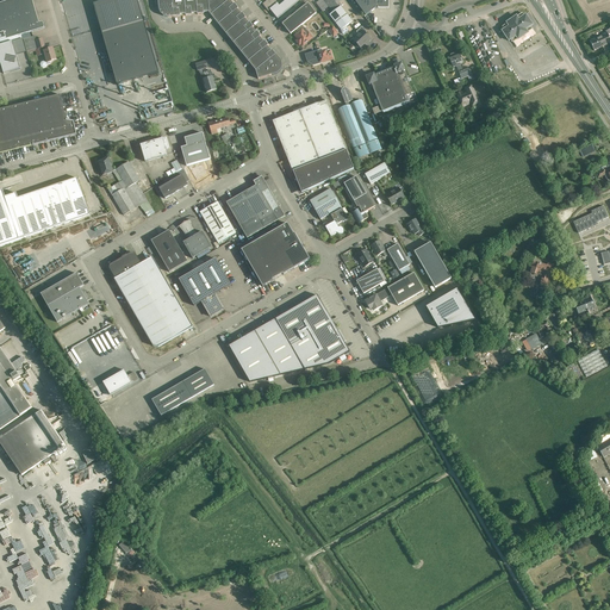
[(33,0),(12,0),(0,4),(0,42),(44,29),(45,27),(44,24),(43,23),(41,23),(33,0)]
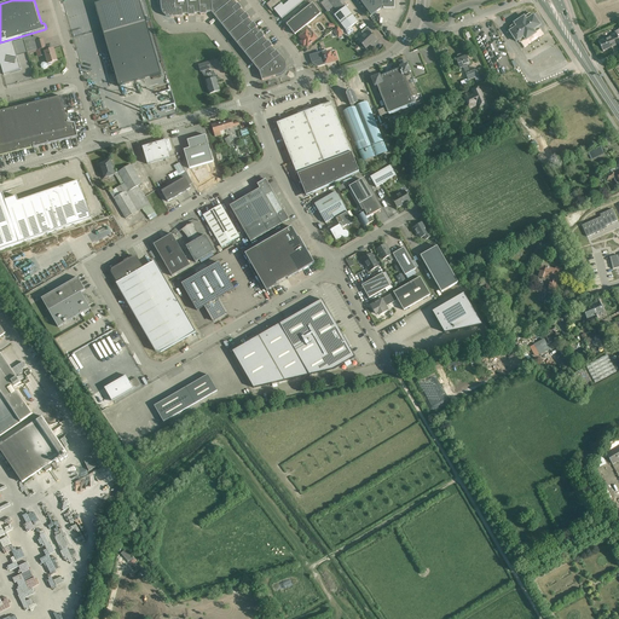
[(139,0),(110,0),(99,4),(96,5),(120,86),(161,74),(139,0)]
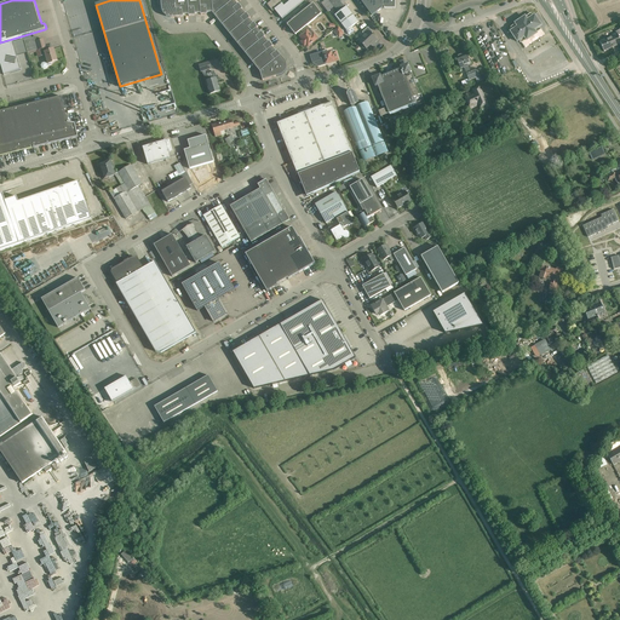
[(177,17),(174,0),(162,0),(161,0),(162,11),(164,15),(167,17),(171,18),(177,17)]
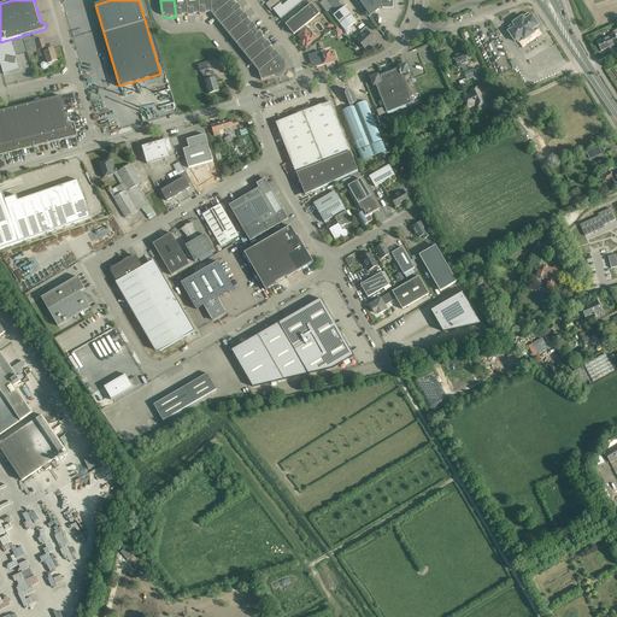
[(188,15),(186,0),(174,0),(176,17),(182,17),(182,16),(188,15)]
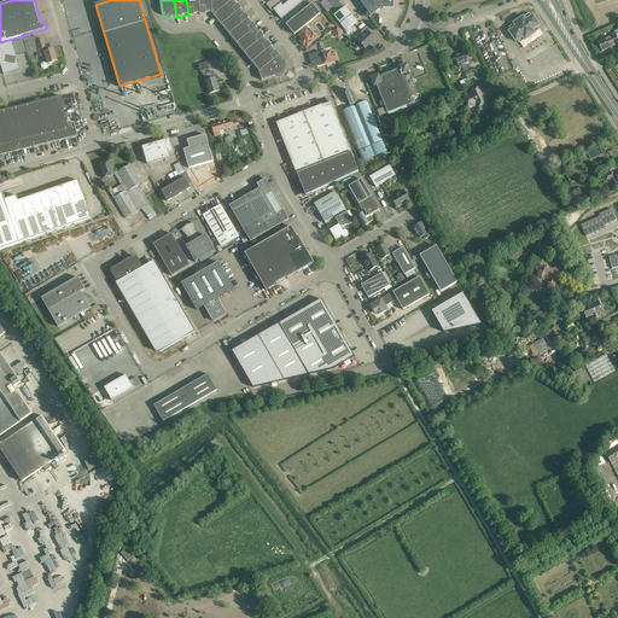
[(200,13),(198,0),(186,0),(188,15),(188,16),(194,16),(194,15),(200,13)]
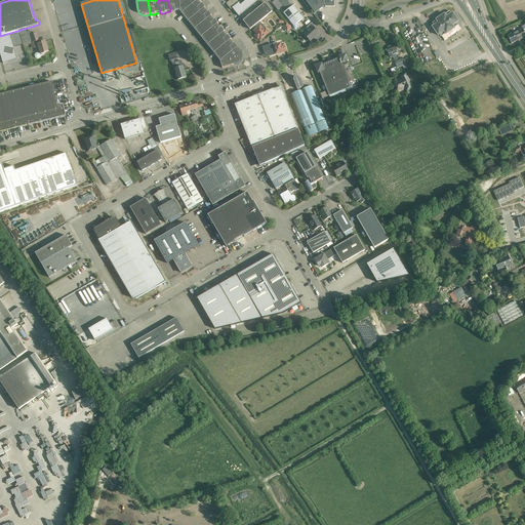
[(180,10),(178,0),(168,0),(170,11),(170,13),(175,12),(175,11),(180,10)]
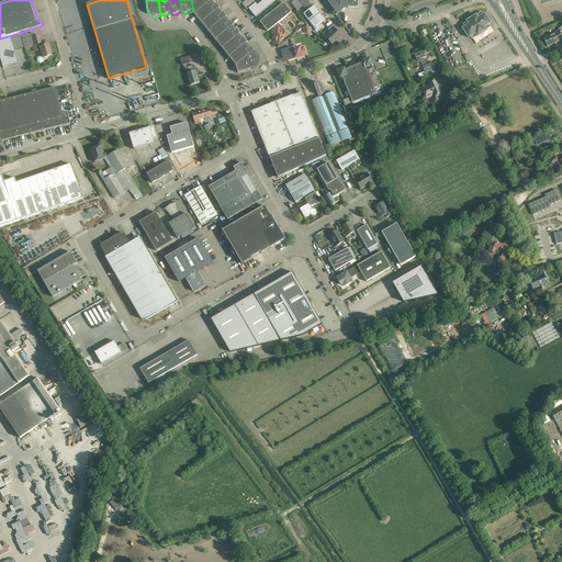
[(191,0),(193,11),(193,12),(194,14),(212,0),(191,0)]
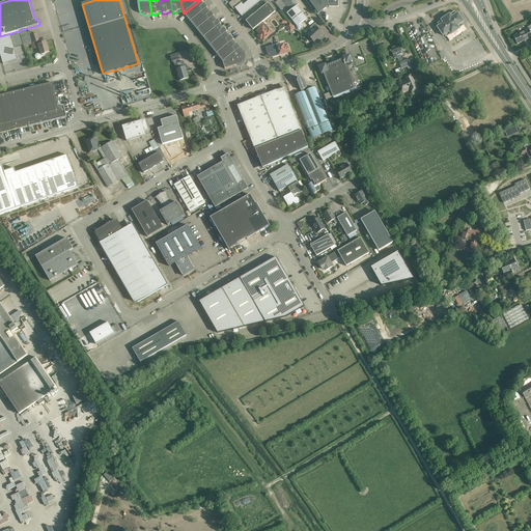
[(204,3),(203,4),(200,0),(184,14),(191,22),(207,8),(207,7),(204,3)]
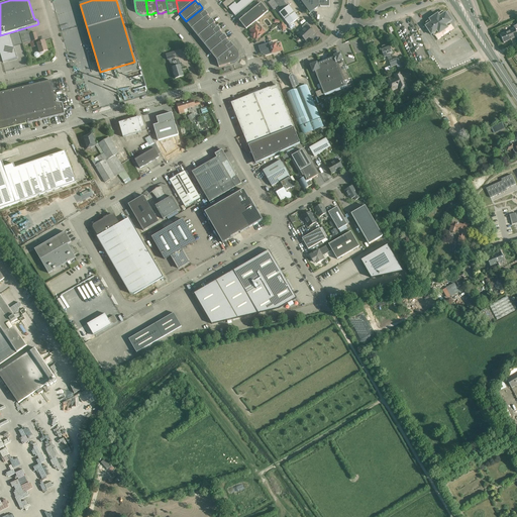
[(227,10),(229,9),(235,16),(254,0),(227,0),(222,4),(227,10)]
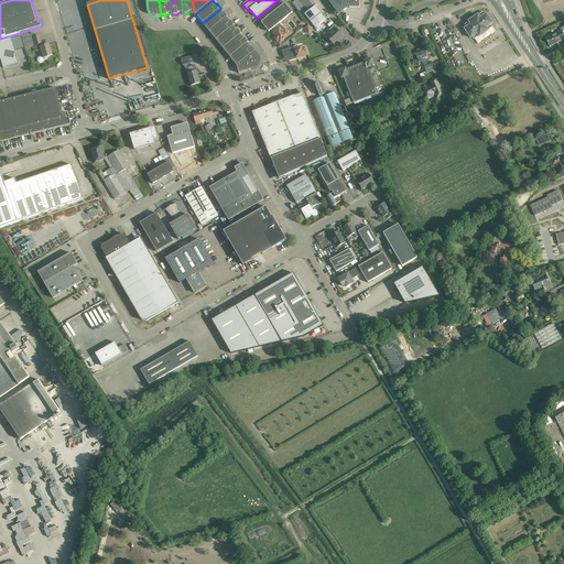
[(296,0),(292,3),(299,11),(304,7),(297,0),(296,0)]
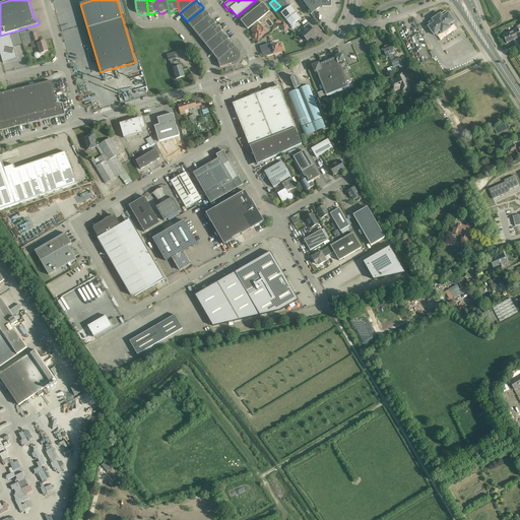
[(275,0),(283,10),(280,13),(283,17),(285,19),(290,26),(301,18),(290,5),(288,2),(290,0),(275,0)]
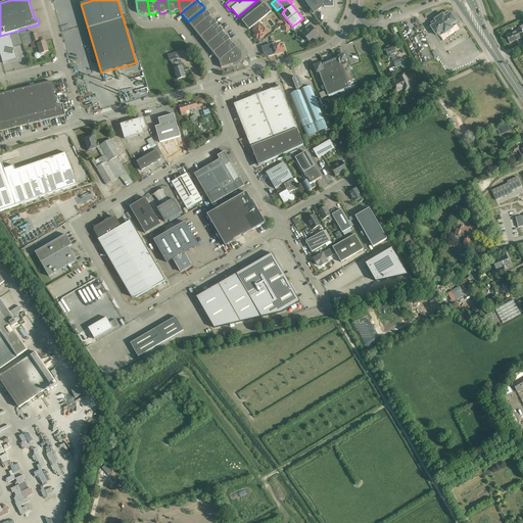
[(303,0),(314,13),(323,7),(333,7),(332,0),(303,0)]
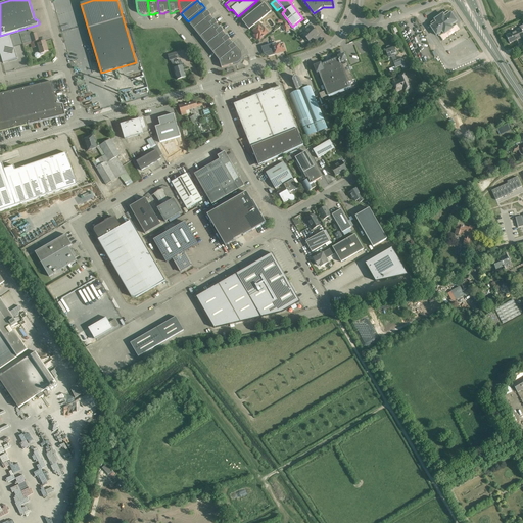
[(249,30),(252,28),(258,22),(271,12),(264,3),(242,21),(249,30)]
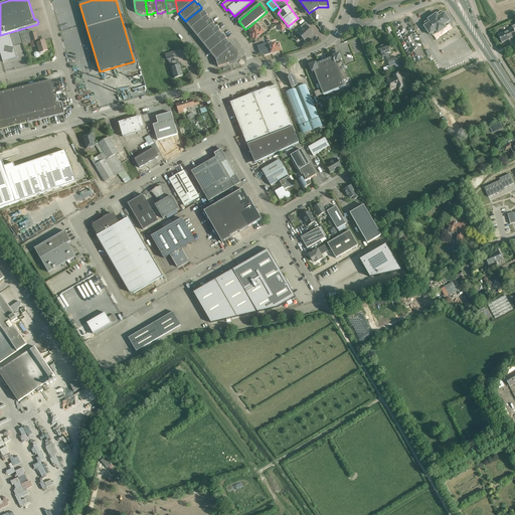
[(203,12),(201,8),(185,21),(191,29),(207,16),(208,15),(204,11),(203,12)]
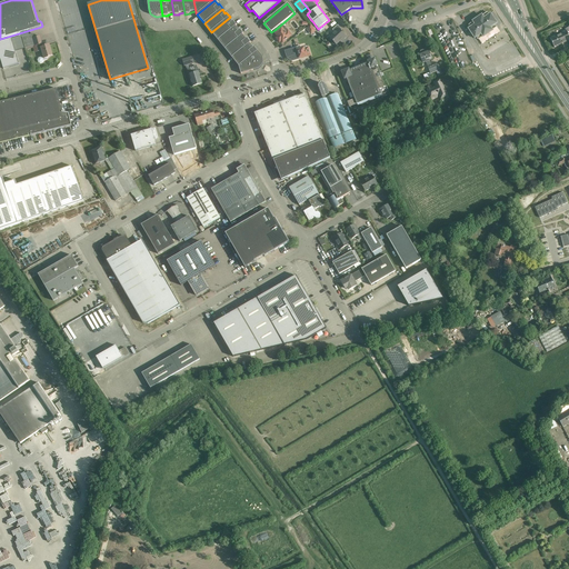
[(473,22),(469,26),(471,29),(469,30),(475,38),(477,37),(479,40),(483,37),(492,31),(497,28),(495,25),(497,23),(490,15),(489,16),(487,13),(482,17),(482,16),(473,22)]
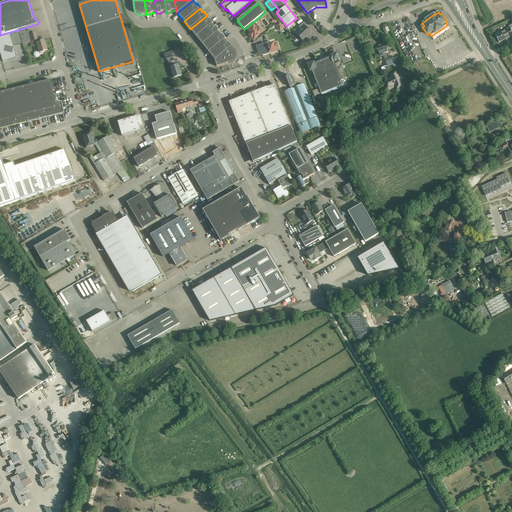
[(210,19),(209,19),(206,16),(190,29),(196,37),(212,24),(213,23),(210,19)]
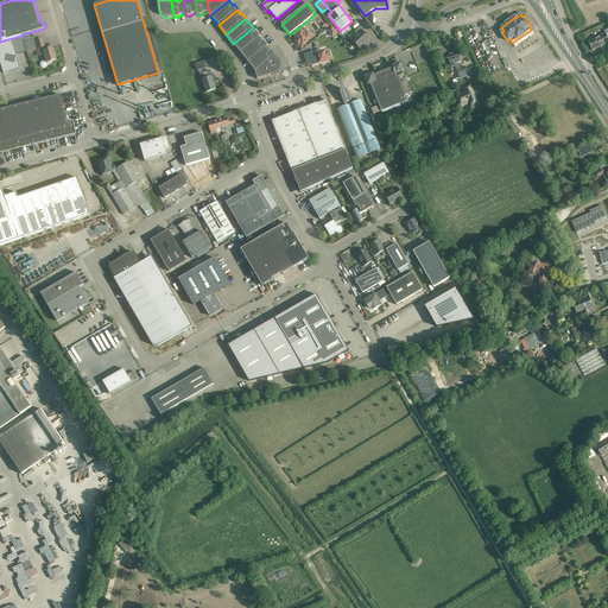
[(311,38),(301,26),(293,32),(296,35),(295,36),(297,39),(296,42),(299,45),(301,44),(303,46),(311,38)]
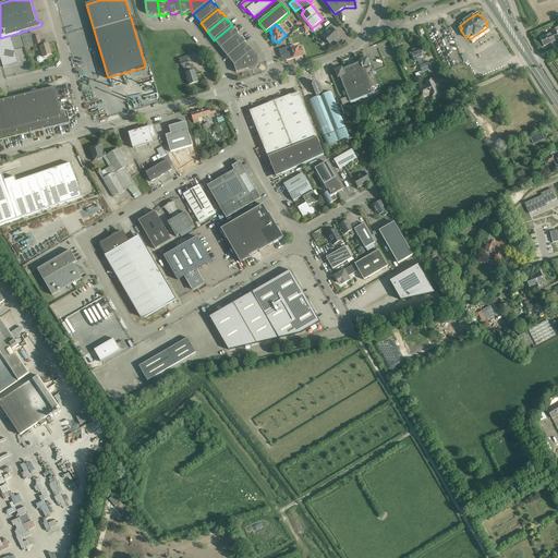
[(336,29),(331,25),(326,29),(329,33),(324,37),(330,44),(336,39),(339,37),(335,31),(336,29)]
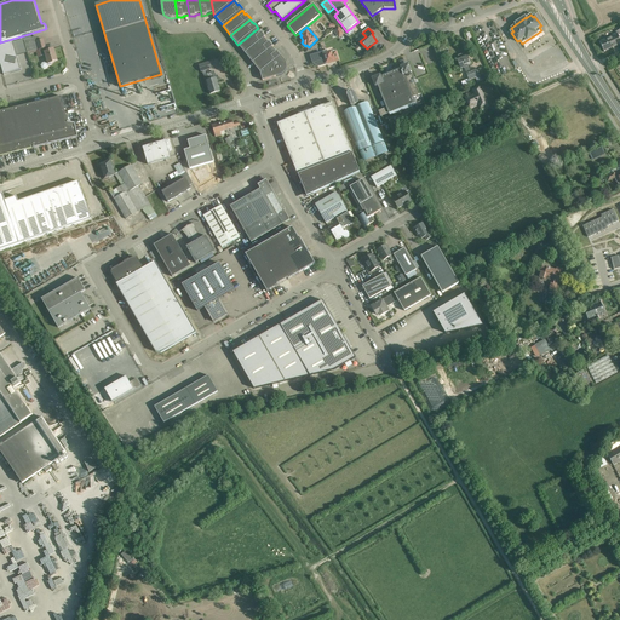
[(619,28),(619,29),(619,30),(615,32),(616,35),(600,42),(604,52),(619,44),(619,28)]
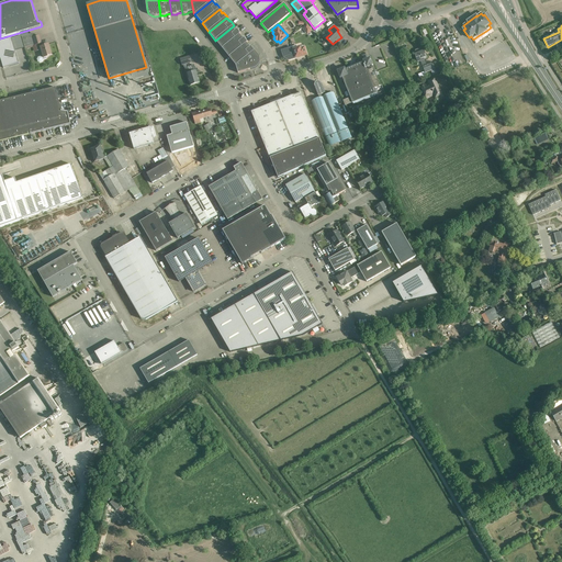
[(236,30),(233,26),(215,41),(222,48),(239,35),(240,34),(237,30),(236,30)]
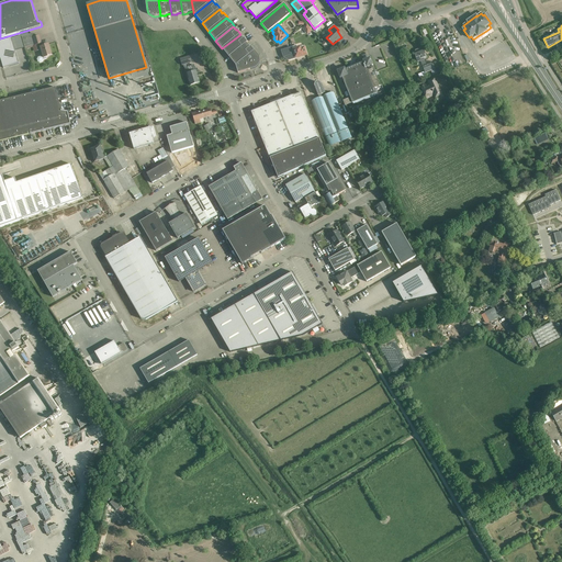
[(34,37),(33,34),(22,36),(25,47),(34,45),(36,52),(42,51),(44,57),(43,58),(41,57),(38,57),(37,59),(38,62),(40,63),(42,63),(44,60),(46,59),(46,58),(48,57),(47,56),(53,55),(49,44),(44,45),(44,46),(42,47),(42,44),(40,36),(34,37)]
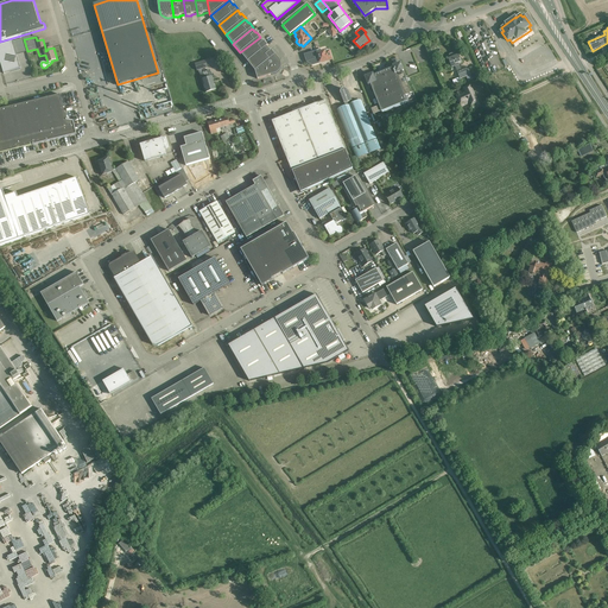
[(263,42),(259,38),(240,52),(248,62),(267,46),(268,46),(264,40),(263,42)]
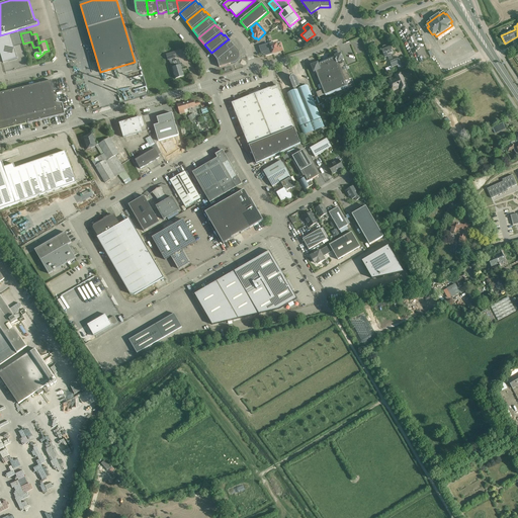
[(17,59),(11,35),(0,38),(0,52),(3,63),(17,59)]
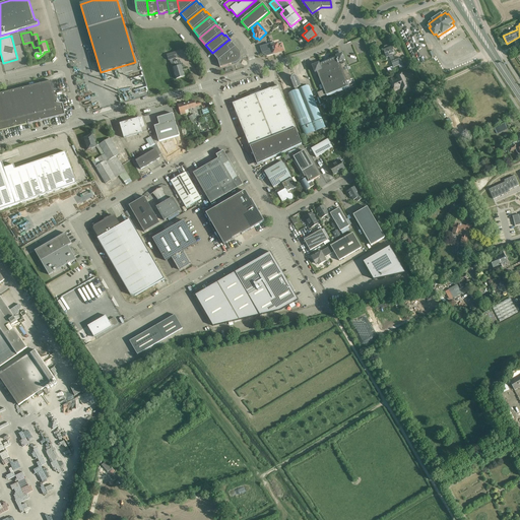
[(232,44),(229,40),(212,53),(218,61),(236,47),(232,43),(232,44)]
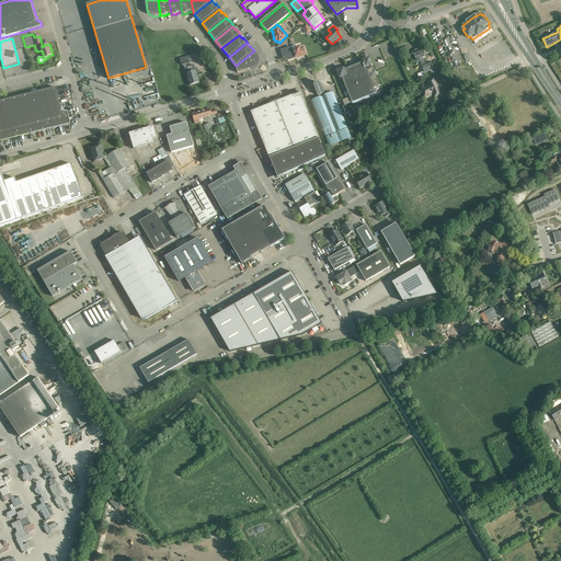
[(300,49),(299,47),(296,48),(296,46),(293,47),(295,58),(296,58),(301,56),(301,57),(307,55),(304,47),(300,49)]
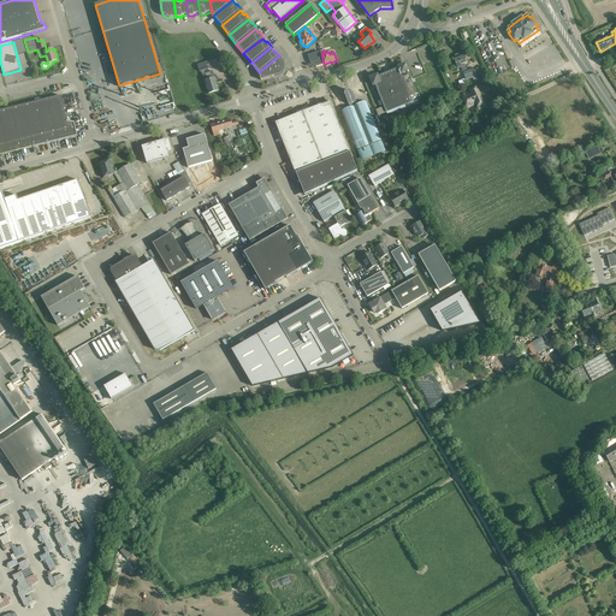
[(319,66),(325,65),(325,64),(324,64),(321,52),(308,55),(309,61),(311,63),(311,64),(312,65),(313,66),(314,66),(315,66),(317,66),(318,66),(319,66)]
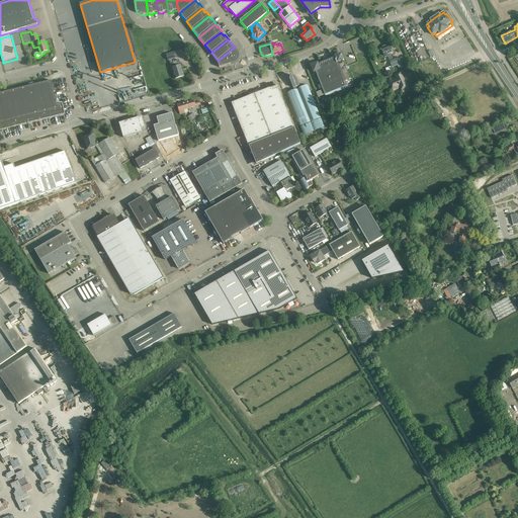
[(399,58),(394,60),(393,55),(394,55),(391,48),(390,48),(389,46),(386,45),(382,47),(381,49),(382,51),(385,58),(387,57),(390,62),(393,68),(397,66),(399,69),(409,65),(405,56),(399,58)]
